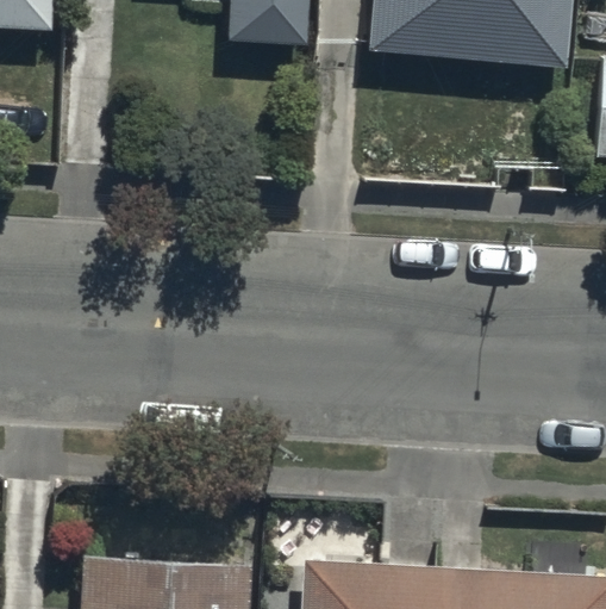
[(0,0),(0,29),(51,32),(52,0),(0,0)]
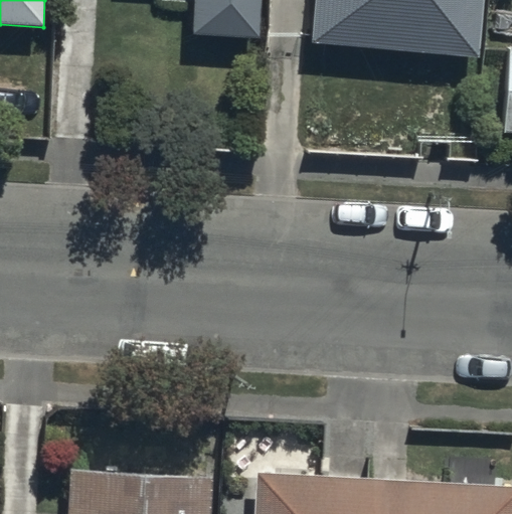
[(197,0),(195,37),(264,41),(266,0),(197,0)]
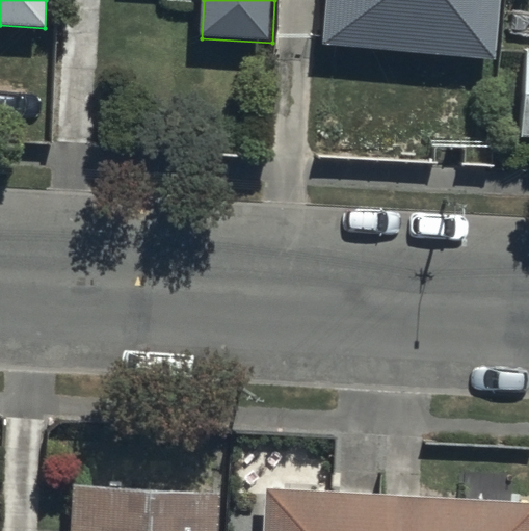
[(327,0),(323,44),(496,60),(501,0),(327,0)]
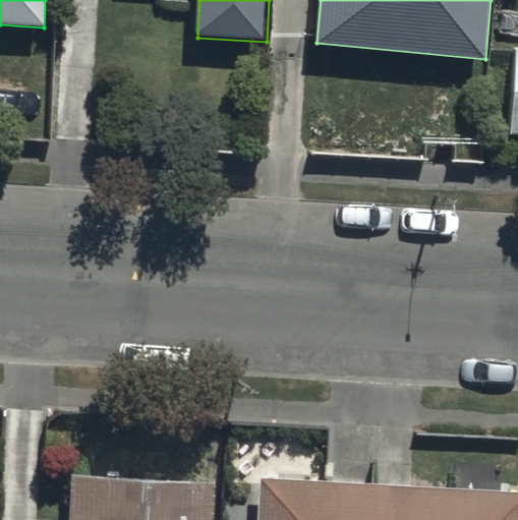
[(517,44),(513,44),(509,132),(517,132),(517,44)]
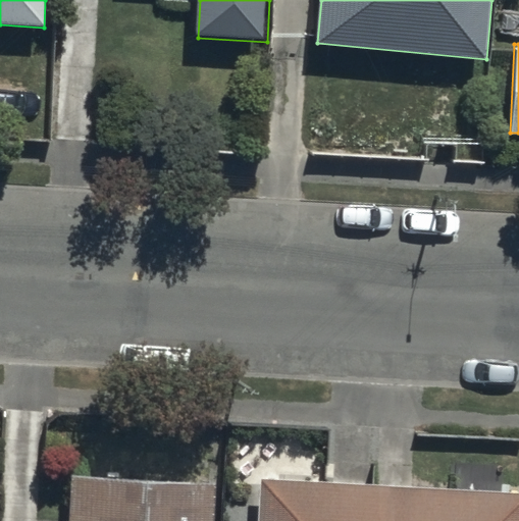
[(518,496),(263,478),(260,520),(518,520),(518,496)]
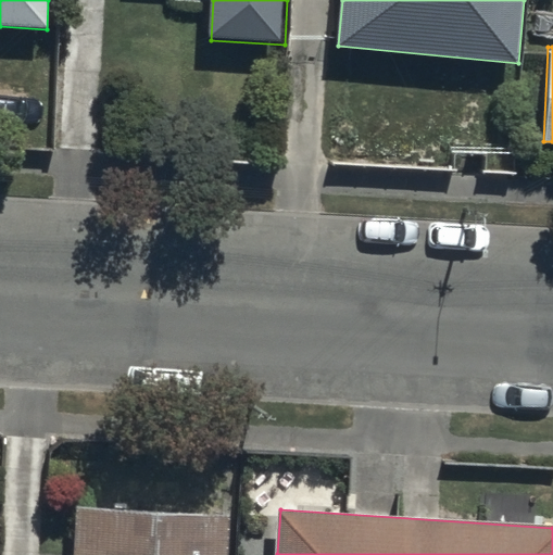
[(77,554),(227,554),(230,518),(79,511),(77,554)]
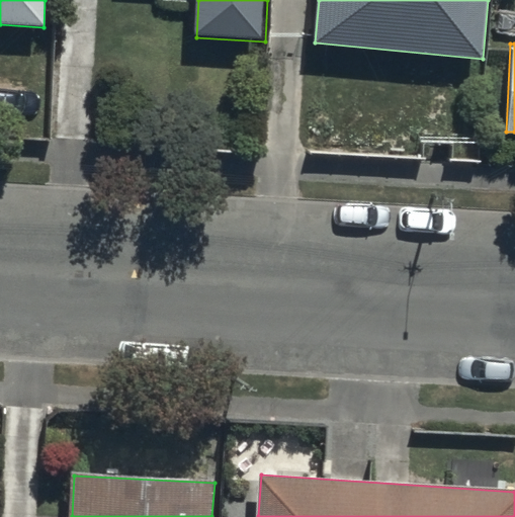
All buildings are outlined.
